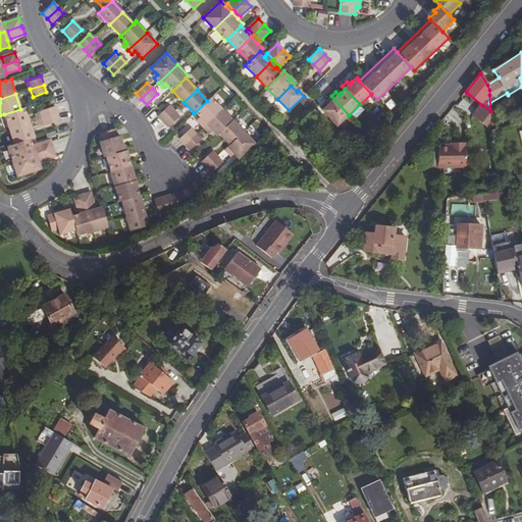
[(349,115),(331,96),(326,101),(329,103),(327,106),(322,110),(337,125),(349,115)]
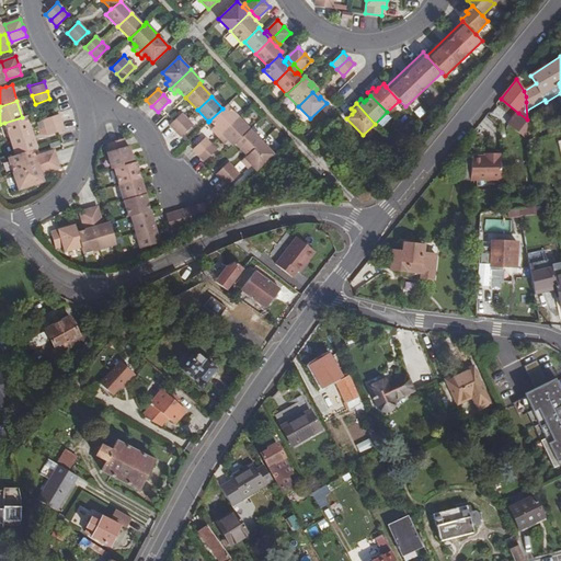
[(222,109),(209,121),(215,126),(217,128),(214,132),(218,137),(236,119),(238,117),(227,105),(225,107),(222,109)]
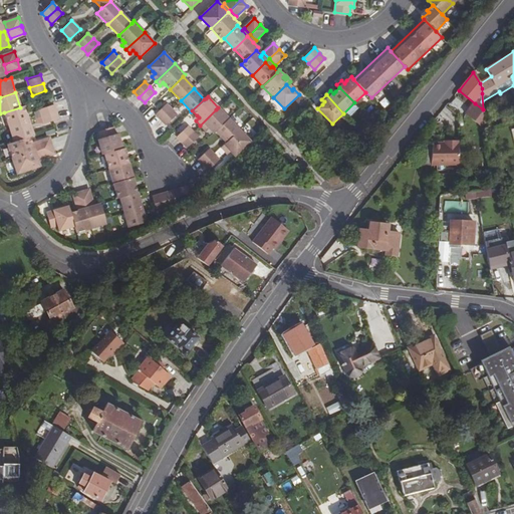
[(161,119),(172,109),(166,103),(156,114),(161,119)]
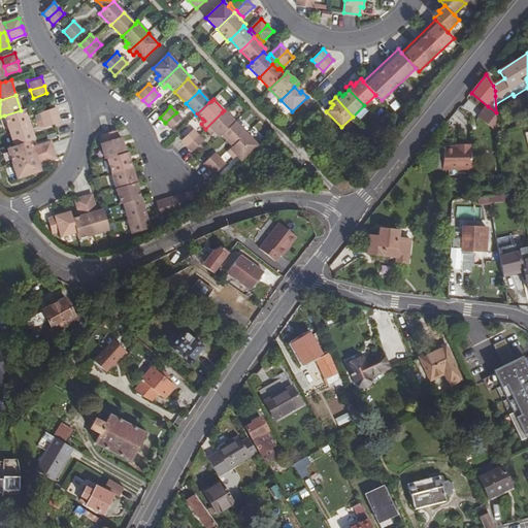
[(488,106),(479,117),(497,132),(496,112),(488,106)]
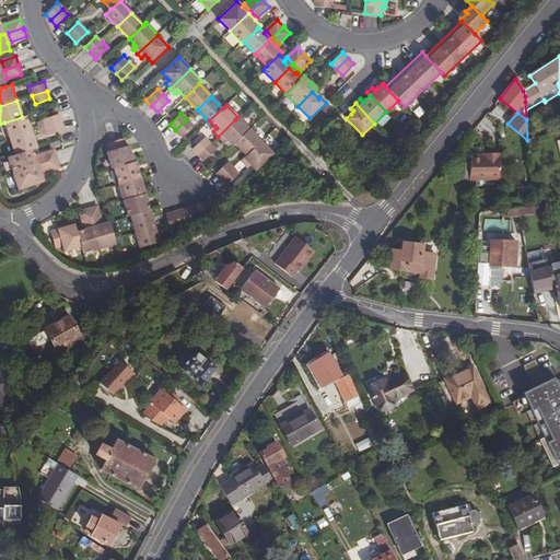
[(47,127),(61,121),(59,114),(44,119),(47,127)]
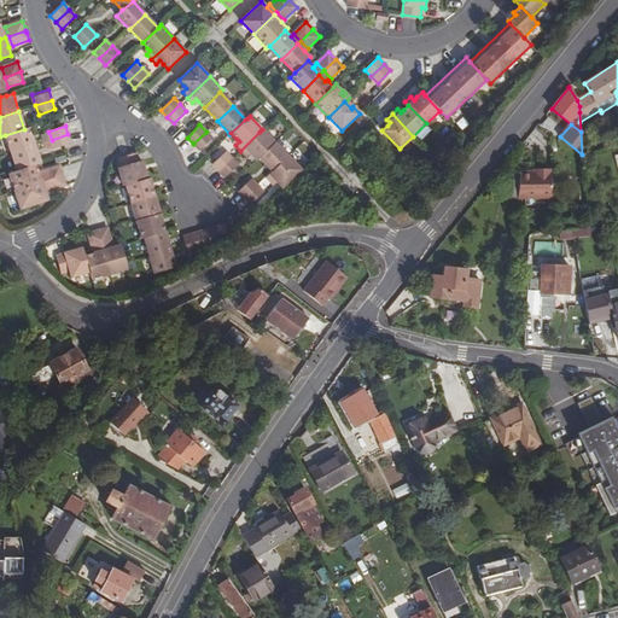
[(33,146),(30,138),(31,136),(29,127),(24,129),(5,135),(11,152),(33,146)]
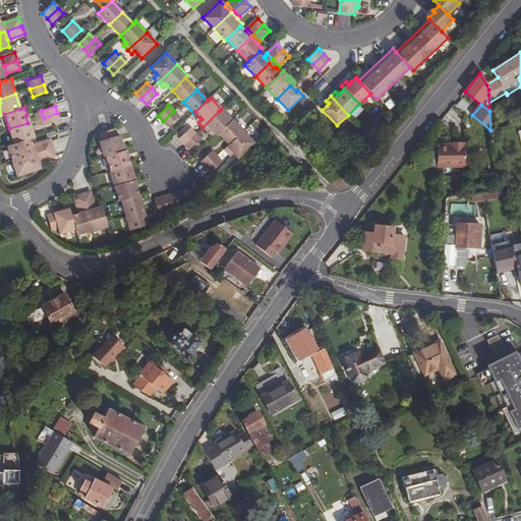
[(219,111),(203,127),(207,130),(210,128),(212,130),(217,135),(219,132),(232,120),(221,109),(219,111)]
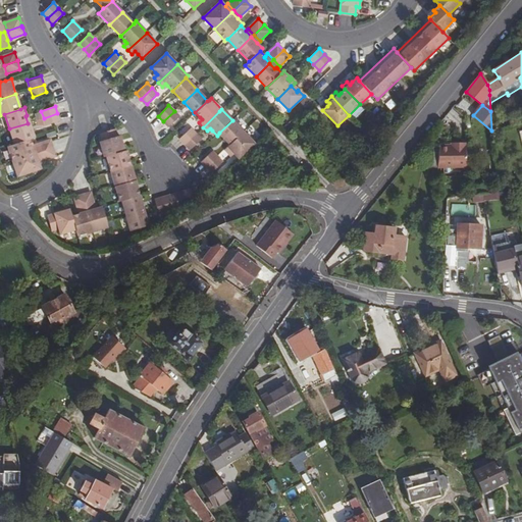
[(179,116),(174,111),(163,121),(168,126),(179,116)]
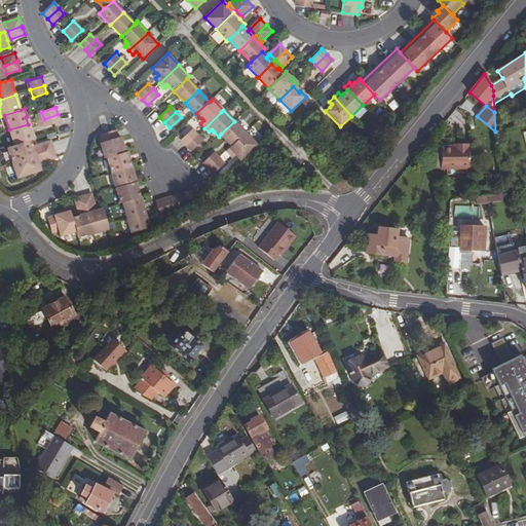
[(61,121),(58,114),(44,119),(46,126),(61,121)]
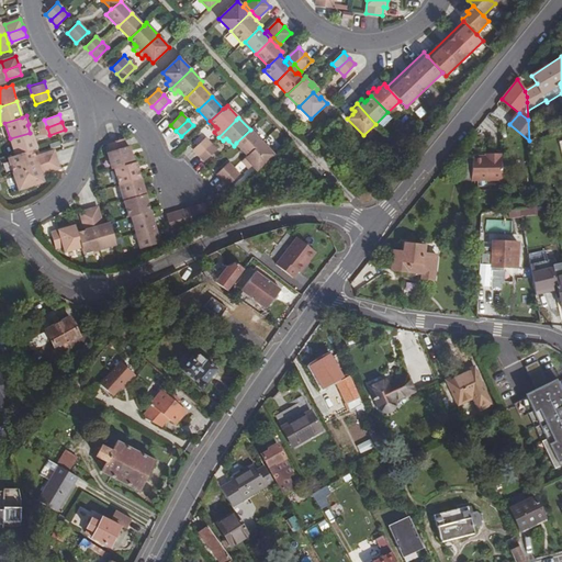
[(250,130),(236,143),(248,156),(262,142),(250,130)]
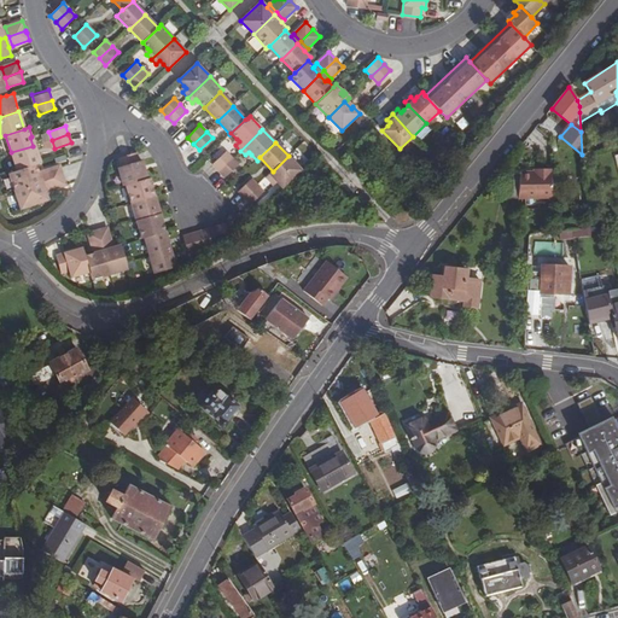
[(35,155),(33,146),(11,152),(17,170),(36,164),(41,163),(38,153),(35,155)]
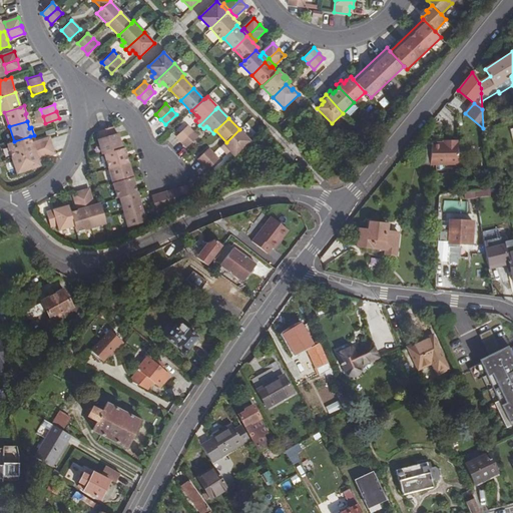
[(187,126),(176,136),(181,141),(192,131),(187,126)]
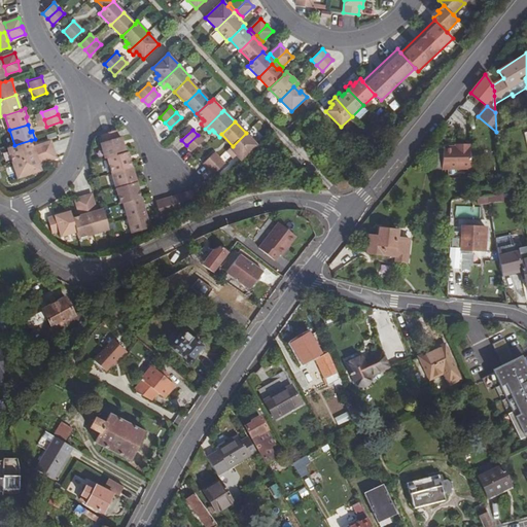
[(116,131),(111,132),(105,134),(101,135),(103,142),(118,138),(116,131)]
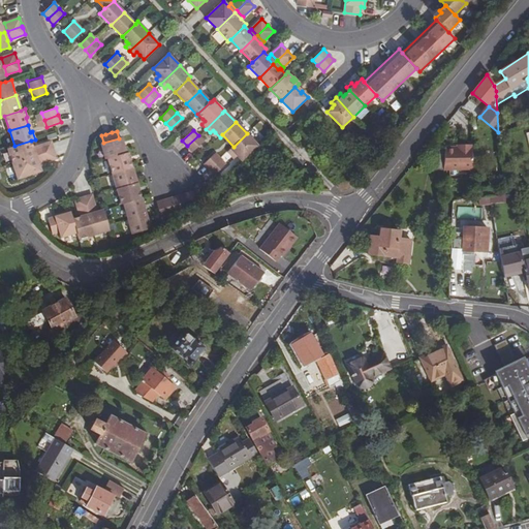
[(238,156),(242,160),(258,146),(247,133),(234,147),(228,152),(232,156),(236,153),(238,156)]
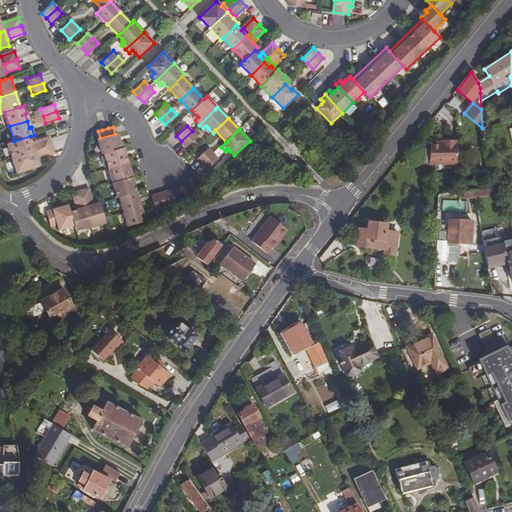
[(192,131),(181,141),(186,147),(197,136),(192,131)]
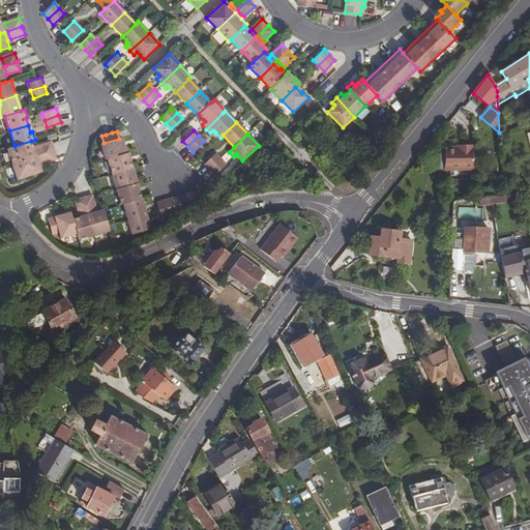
[(122,146),(119,138),(119,139),(104,143),(101,144),(106,159),(108,158),(126,153),(124,145),(122,146)]
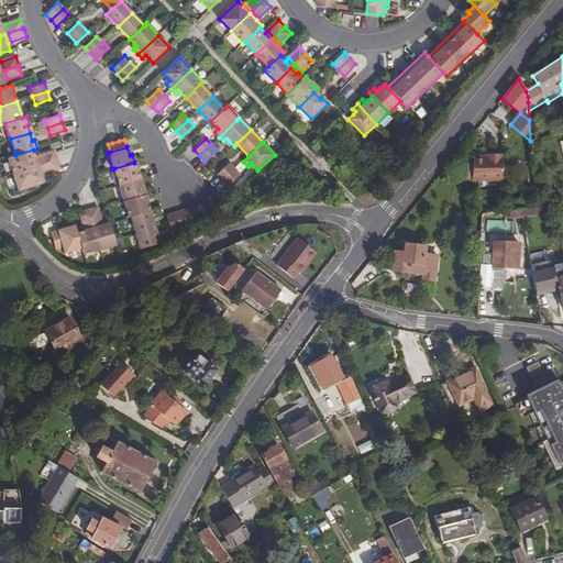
[(34,162),(33,158),(35,157),(35,156),(33,150),(15,155),(8,157),(13,174),(39,166),(36,161),(34,162)]
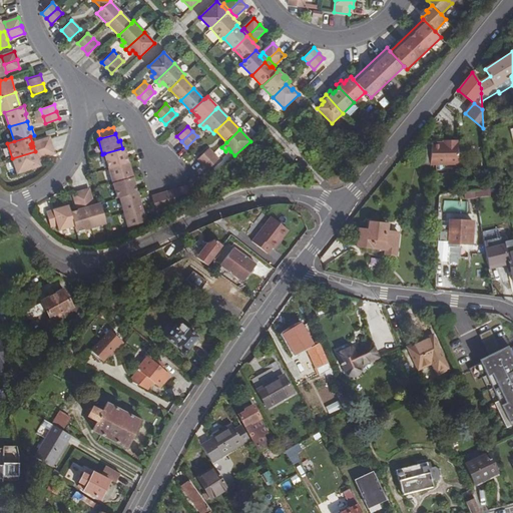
[(52,145),(49,137),(35,142),(38,150),(52,145)]
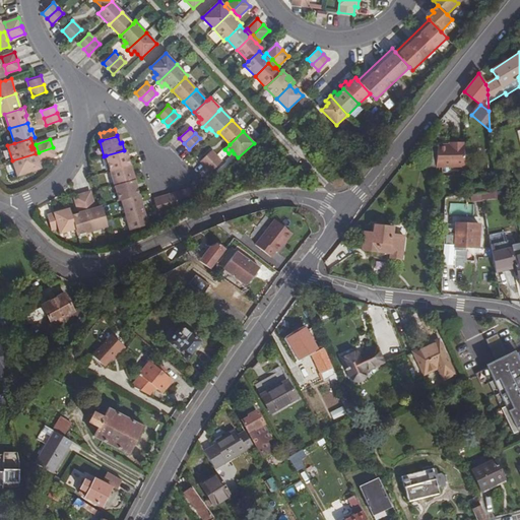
[(464,161),(464,142),(454,142),(454,144),(449,144),(437,144),(438,163),(464,161)]
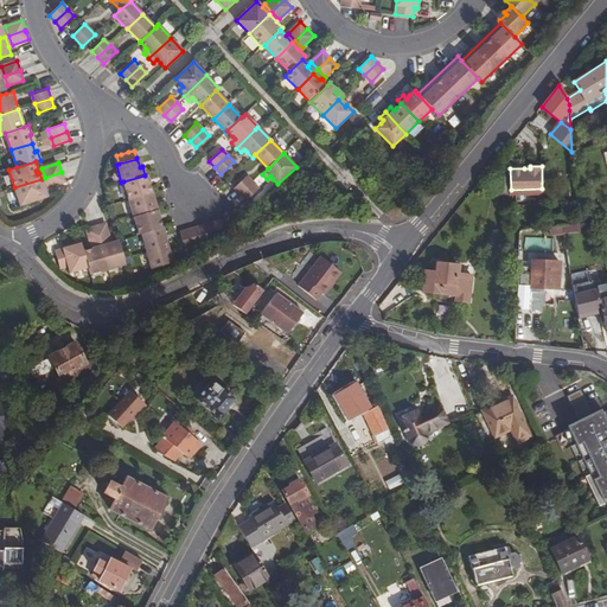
[(510,176),(510,171),(499,171),(498,181),(510,183),(510,176)]
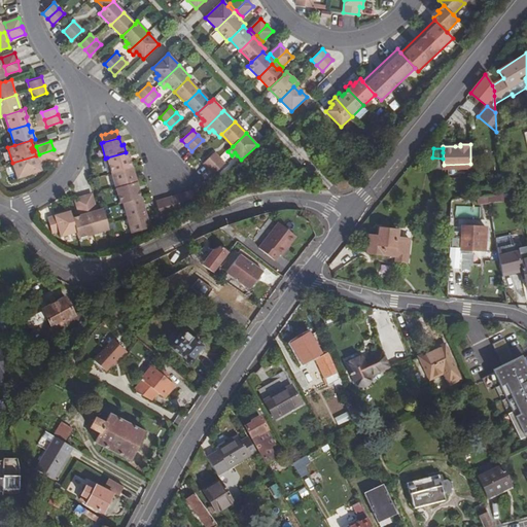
[(57,157),(54,149),(39,154),(42,163),(57,157)]
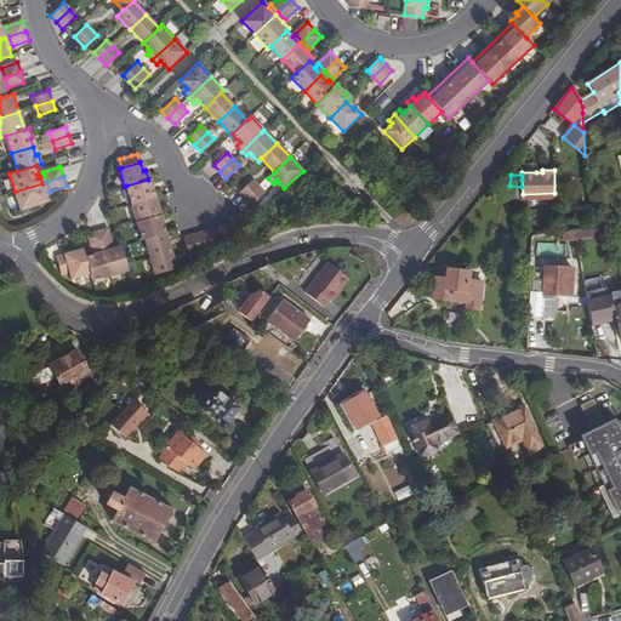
[(155,197),(153,188),(151,189),(148,180),(126,186),(132,204),(155,197)]
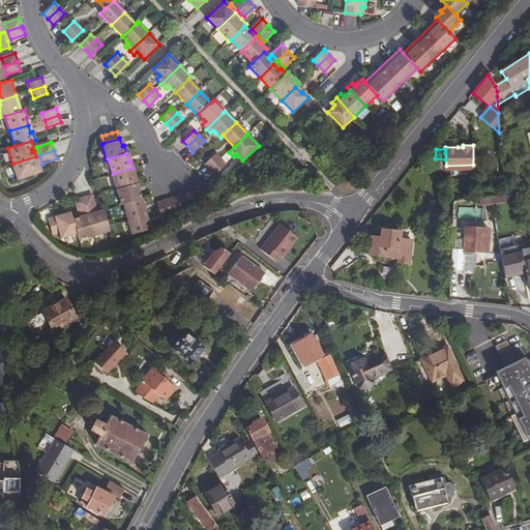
[(210,170),(222,158),(215,153),(205,164),(210,170)]
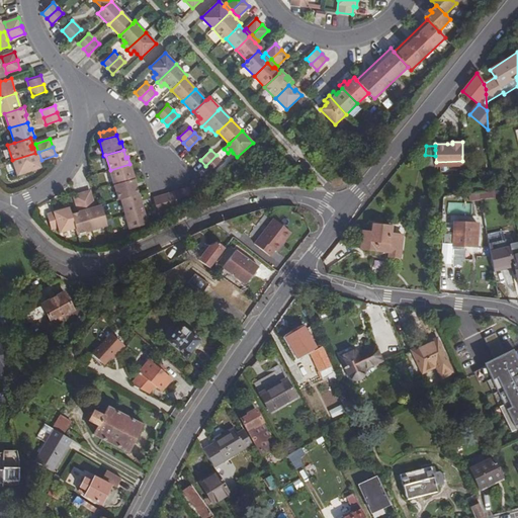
[(40,167),(38,161),(37,160),(35,161),(34,158),(36,158),(35,153),(12,160),(17,175),(40,167)]
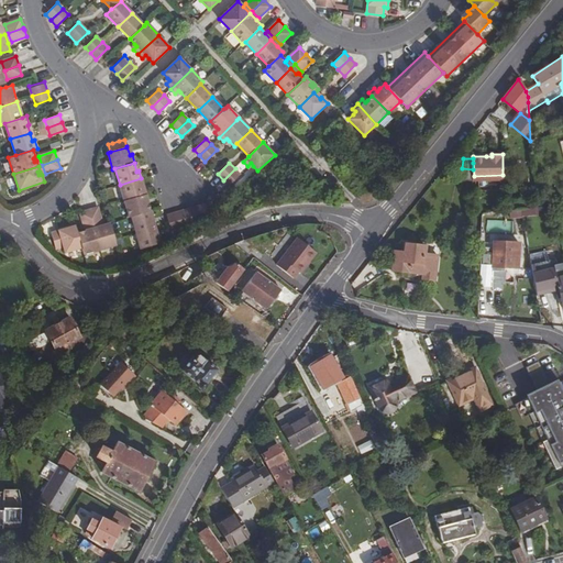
[(223,180),(229,186),(241,175),(235,168),(223,180)]
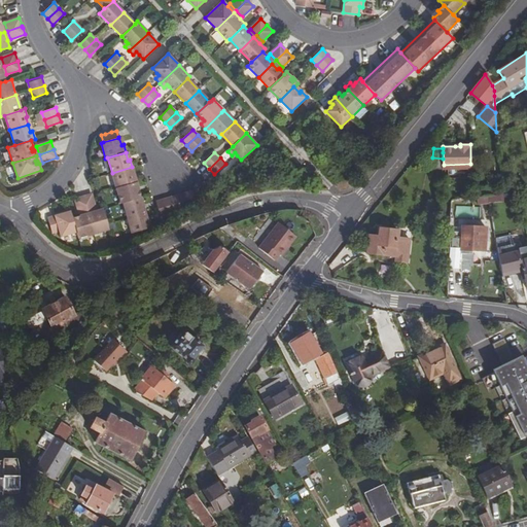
[(134,174),(132,167),(112,173),(116,188),(135,182),(132,175),(134,174)]
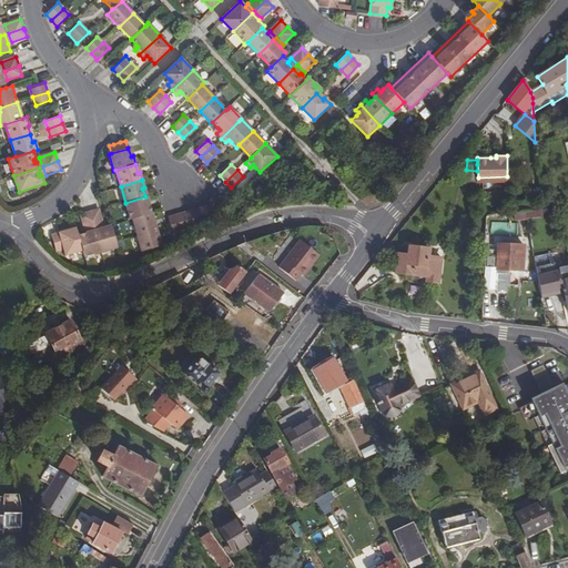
[(145,196),(125,203),(130,220),(133,219),(152,213),(150,204),(148,205),(145,196)]
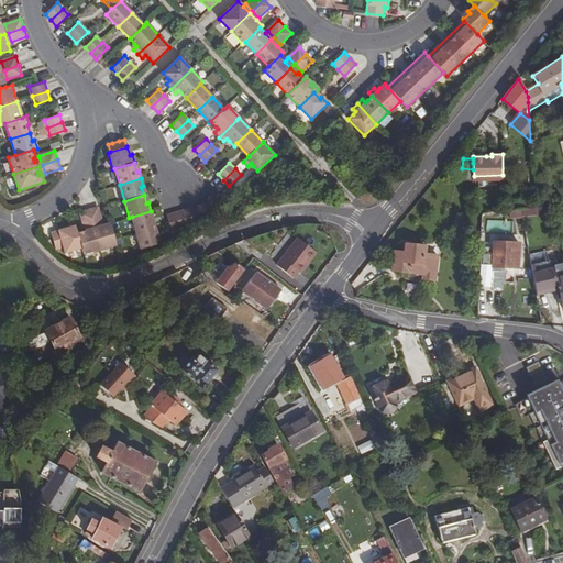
[(207,203),(198,206),(203,222),(211,220),(207,203)]
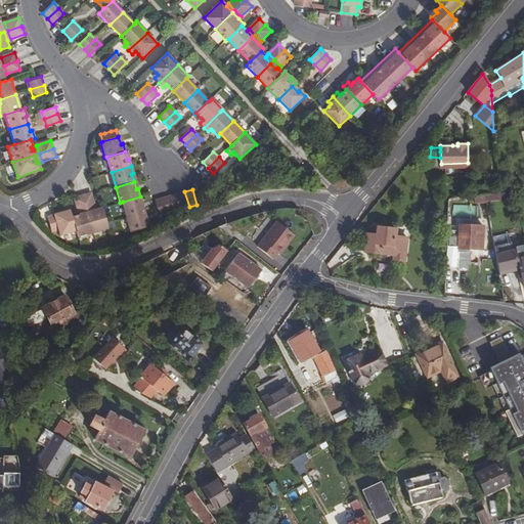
[(184,191),(177,193),(181,209),(189,207),(184,191)]
